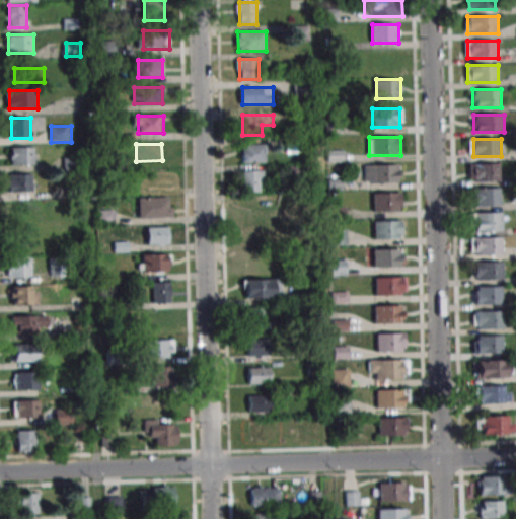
[(267,163),(267,144),(244,144),(244,163),(267,163)]
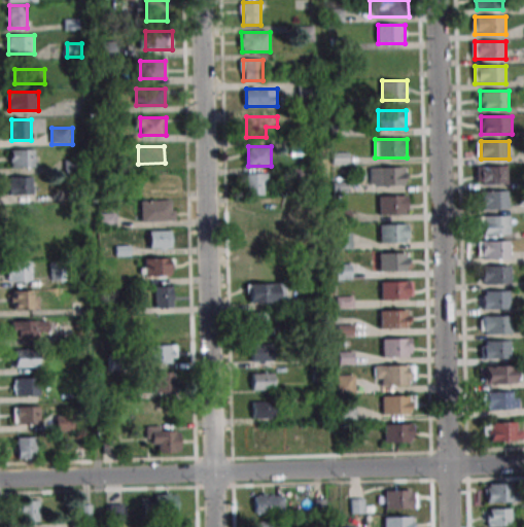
[(11,150),(11,168),(37,168),(37,150),(11,150)]
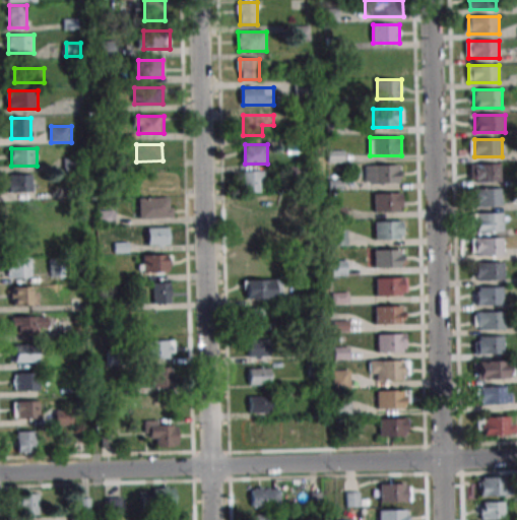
[(503,181),(503,165),(476,165),(476,181),(503,181)]
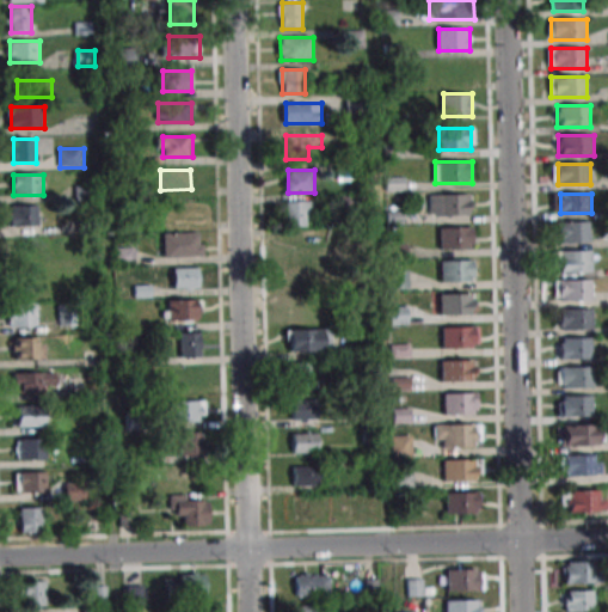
[(431,215),(473,215),(473,195),(431,195),(431,215)]
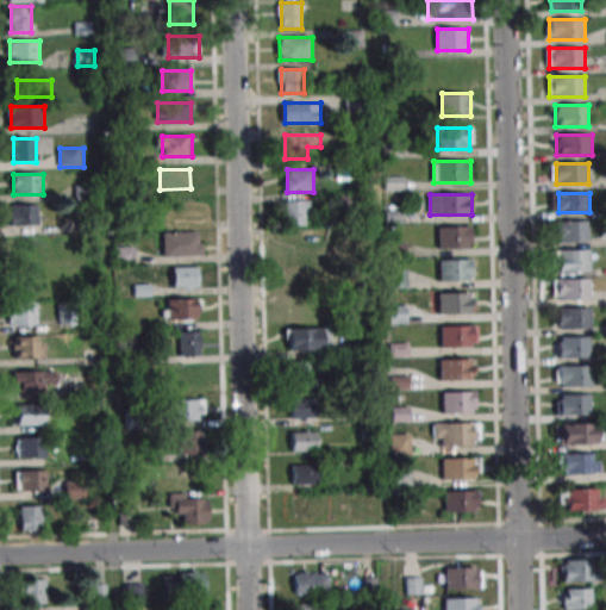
[(310,200),(288,200),(288,226),(310,226),(310,200)]
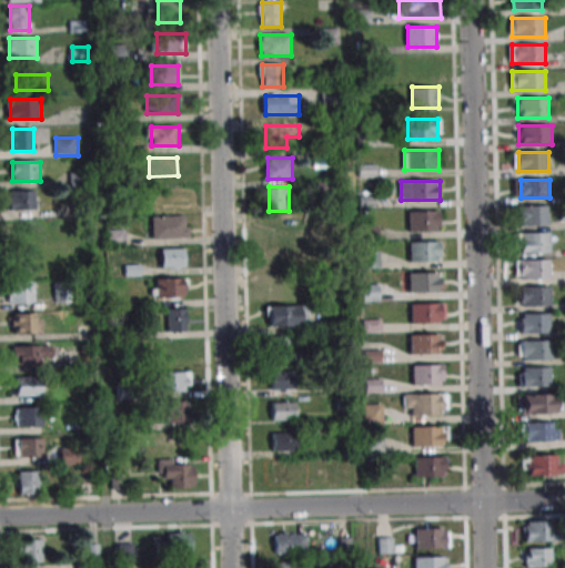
[(37,211),(37,191),(11,191),(11,211),(37,211)]
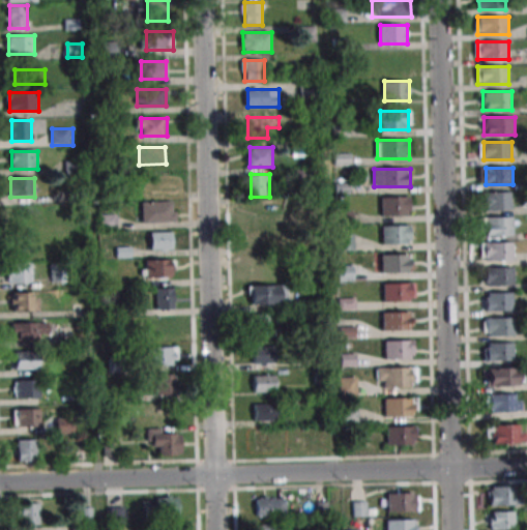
[(486,209),(511,209),(511,193),(486,193),(486,209)]
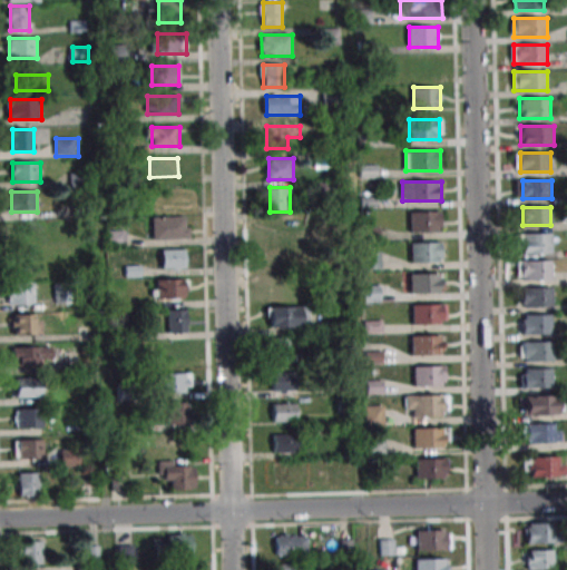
[(442,212),(412,212),(412,232),(442,232),(442,212)]
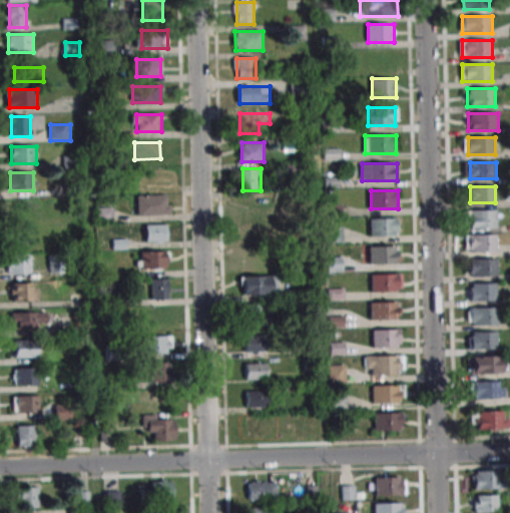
[(138,215),(170,215),(170,195),(138,195),(138,215)]
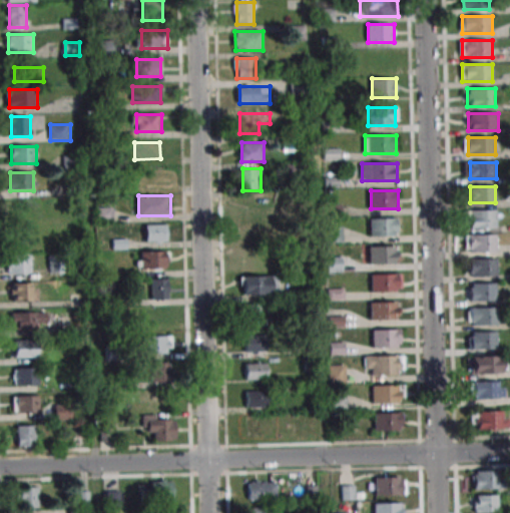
[(280,215),(293,215),(293,202),(280,202),(280,215)]
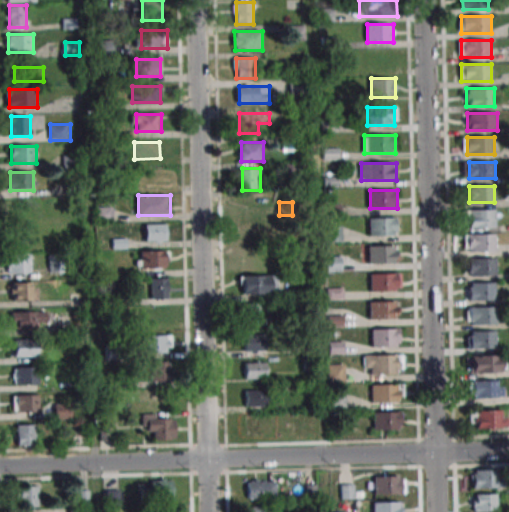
[(469,210),(469,227),(496,227),(496,210),(469,210)]
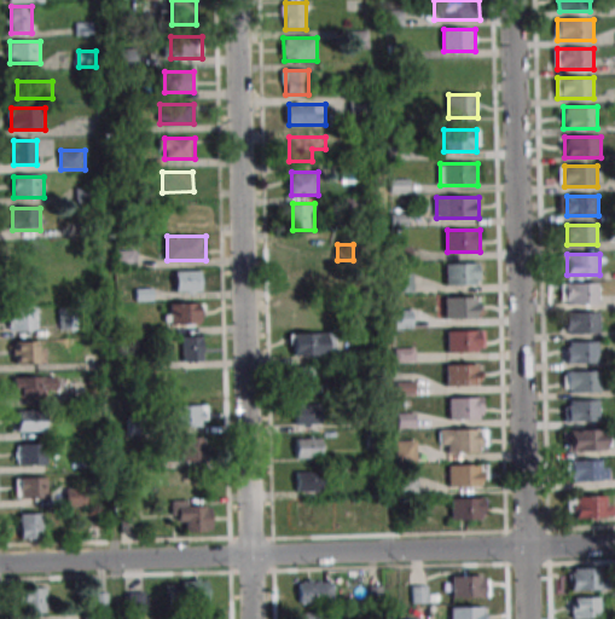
[(480,284),(480,264),(447,264),(447,284),(480,284)]
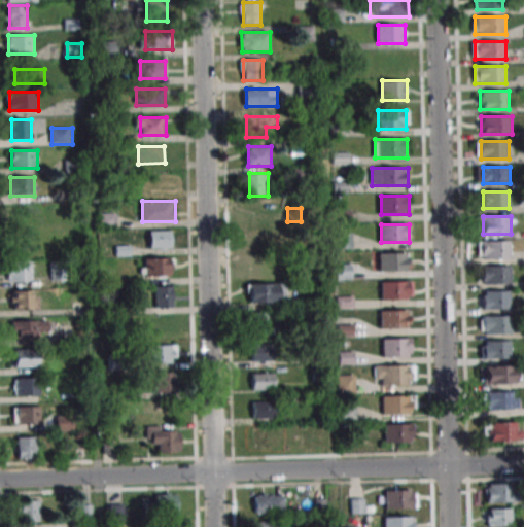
[(271,230),(245,230),(245,248),(271,248),(271,230)]
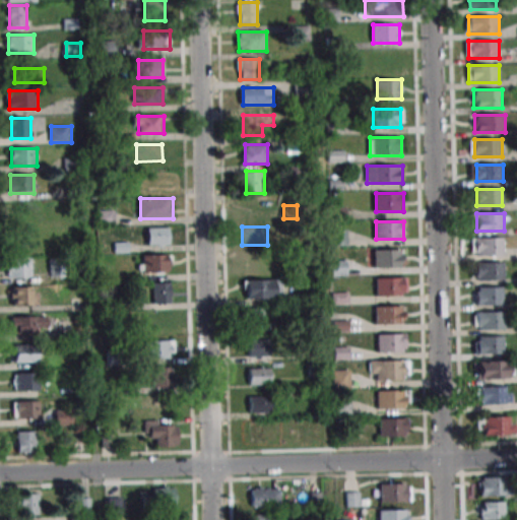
[(171,228),(147,228),(147,245),(171,245),(171,228)]
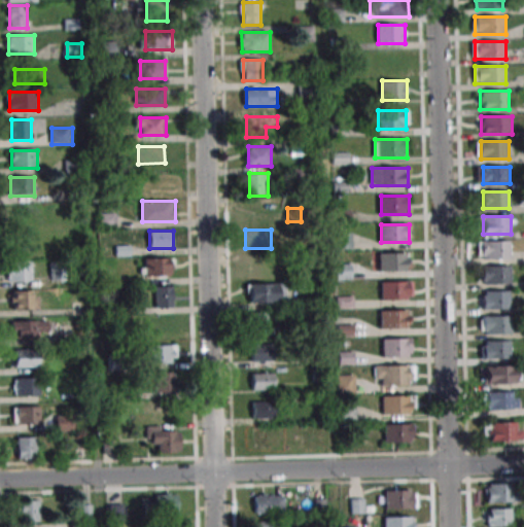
[(480,258),(511,258),(511,241),(480,241),(480,258)]
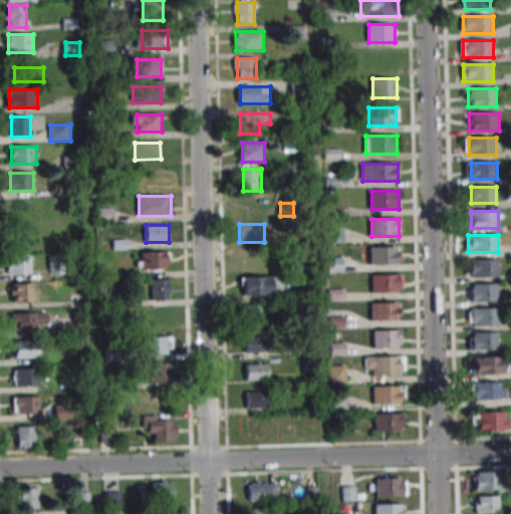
[(369,265),(400,264),(400,246),(369,247),(369,265)]
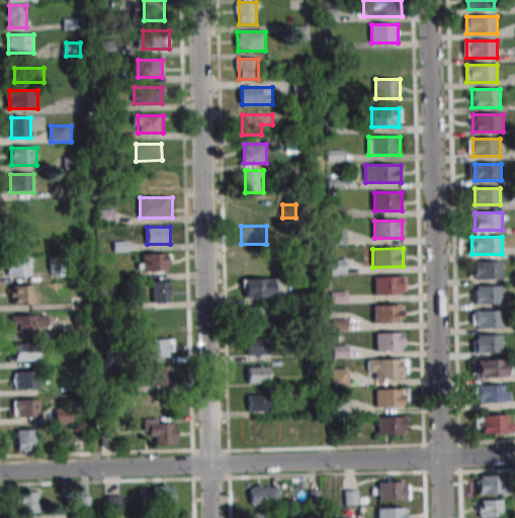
[(242,267),(268,267),(268,251),(242,251),(242,267)]
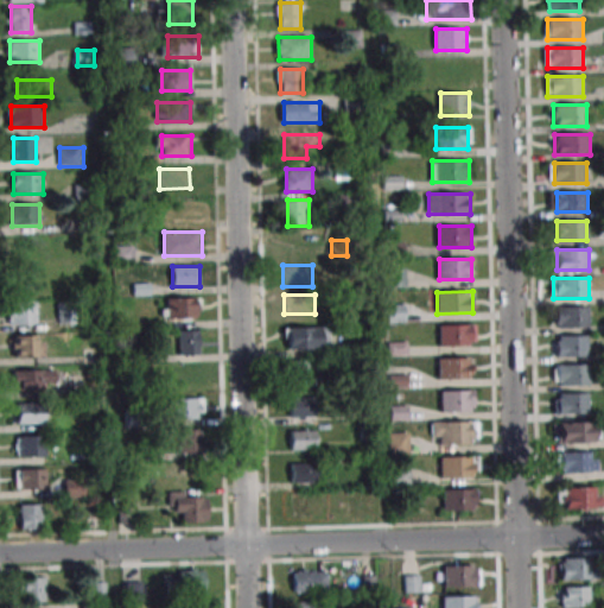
[(165,298),(165,318),(201,318),(201,298),(165,298)]
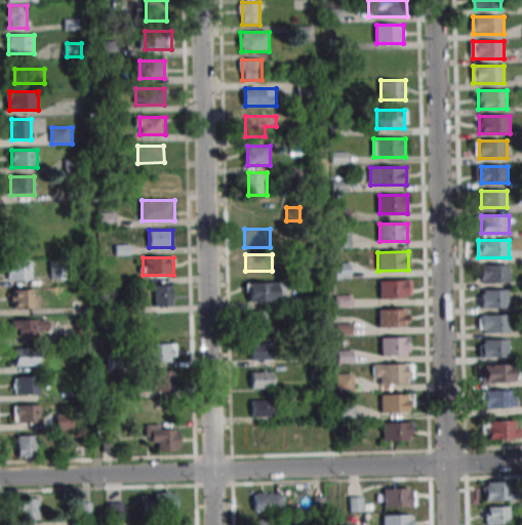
[(8,260),(8,280),(33,280),(33,260),(8,260)]
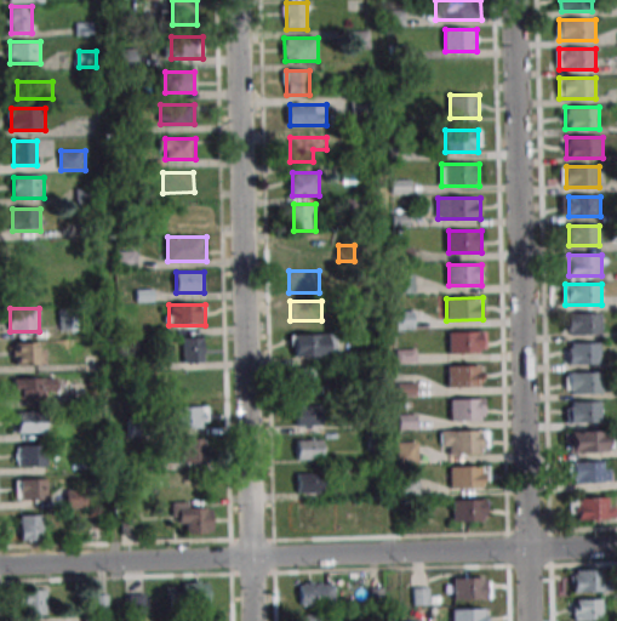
[(569,313),(569,334),(603,334),(603,313),(569,313)]
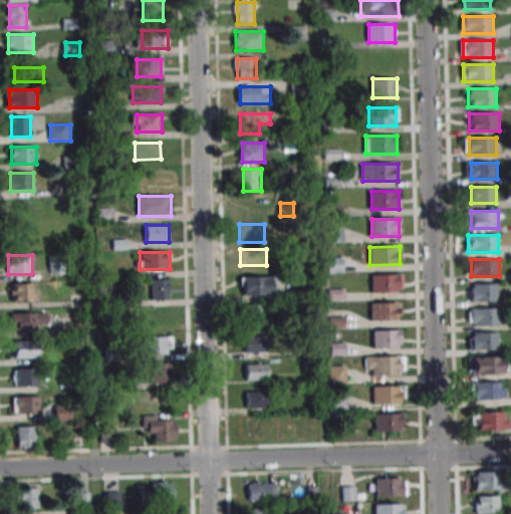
[(404,292),(404,274),(372,274),(372,292),(404,292)]
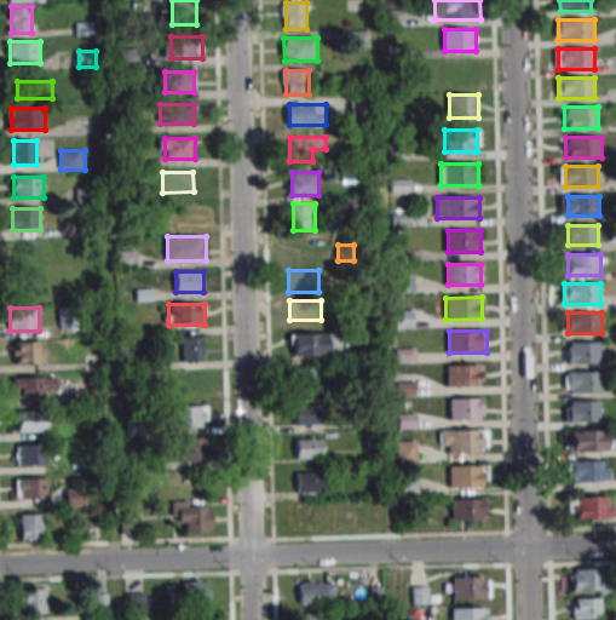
[(335,333),(293,333),(293,355),(335,355),(335,333)]
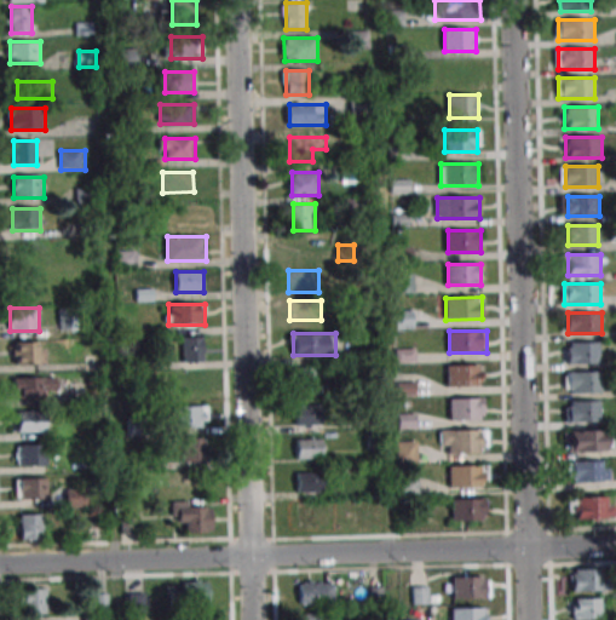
[(185,362),(205,362),(205,337),(185,337),(185,362)]
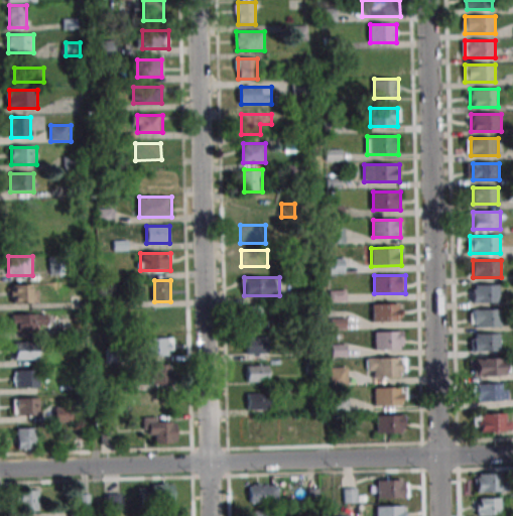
[(12,284),(12,303),(40,303),(40,284),(12,284)]
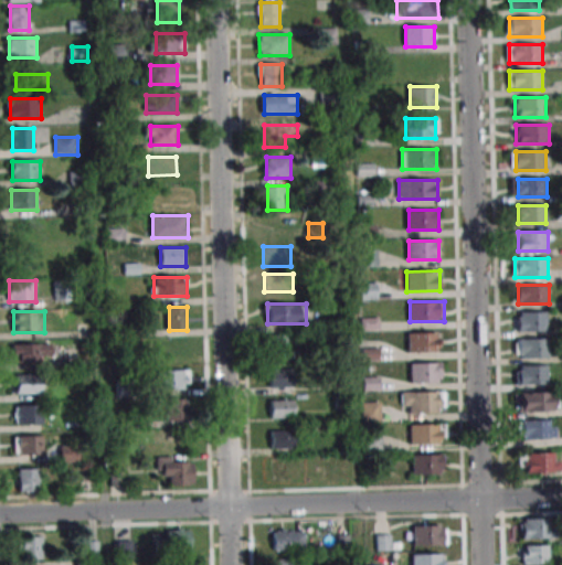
[(548,331),(548,312),(518,312),(518,331),(548,331)]
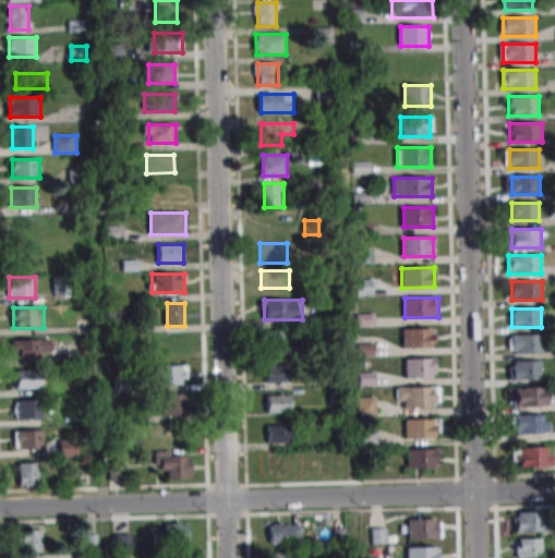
[(403,328),(403,348),(436,348),(436,328),(403,328)]
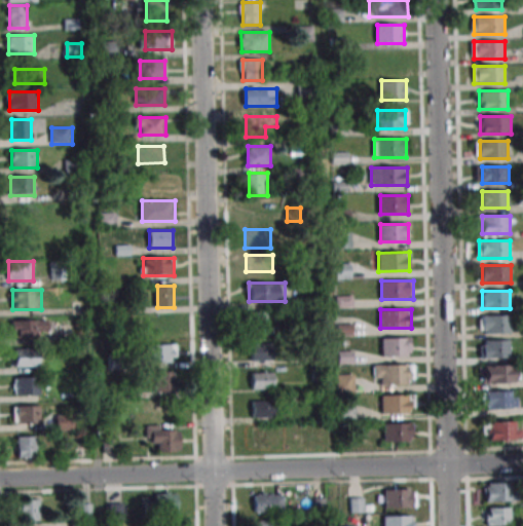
[(270,312),(253,312),(253,334),(270,334),(270,312)]
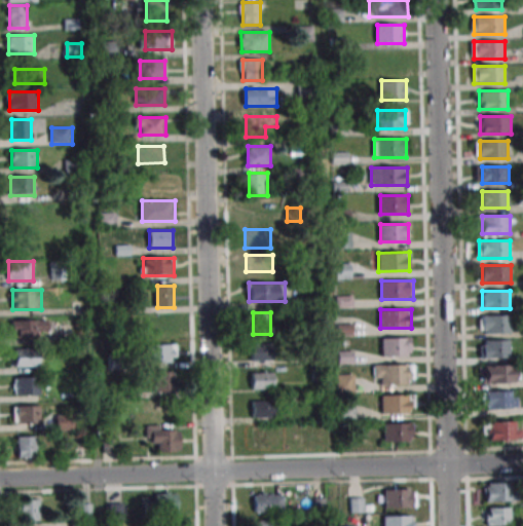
[(513,333),(513,315),(482,315),(482,333),(513,333)]
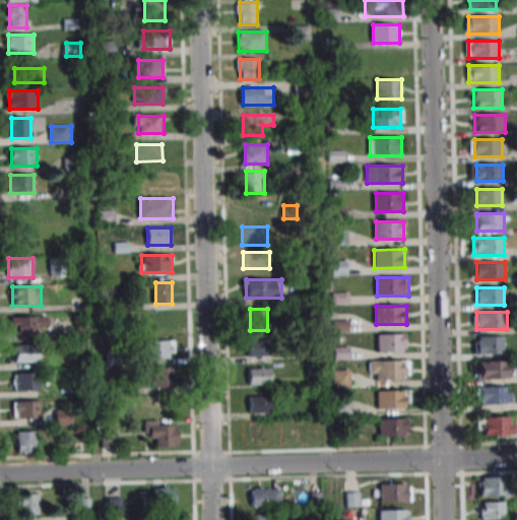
[(49,335),(49,317),(13,317),(13,335),(49,335)]
